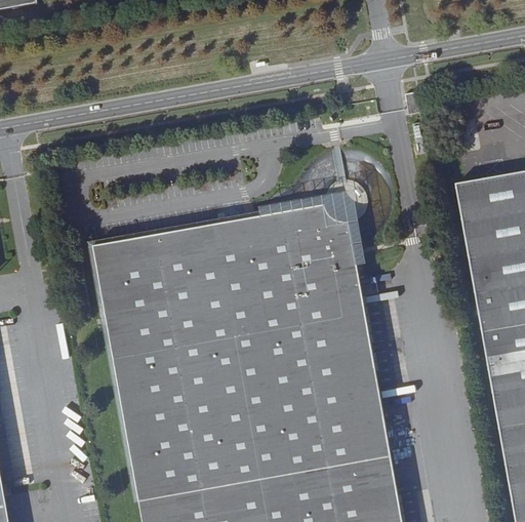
[(406,91),(409,110),(420,109),(418,89),(406,91)]
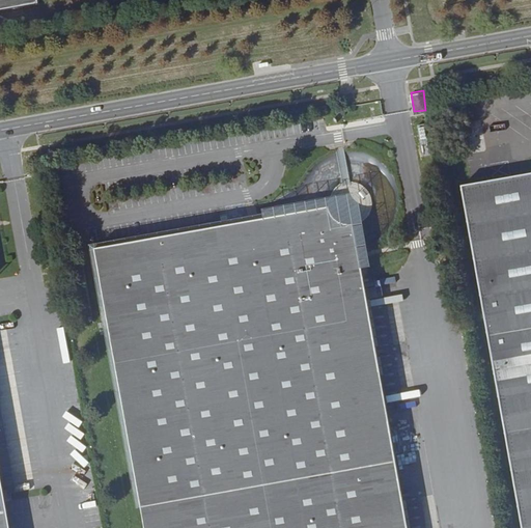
[(476,283),(530,273),(530,175),(457,189),(476,283)]
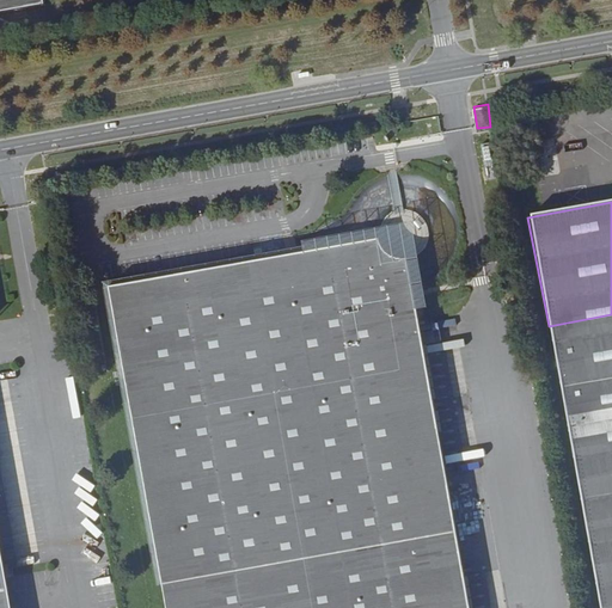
[(381,235),(110,284),(167,607),(469,607),(407,255),(404,255),(402,253),(398,253),(395,252),(391,250),(389,247),(386,244),(384,241),(383,239),(381,235)]
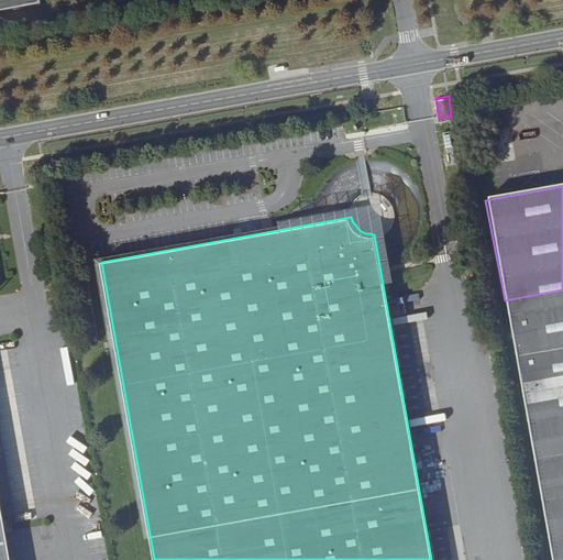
[(562,559),(562,289),(505,300),(551,559),(562,559)]
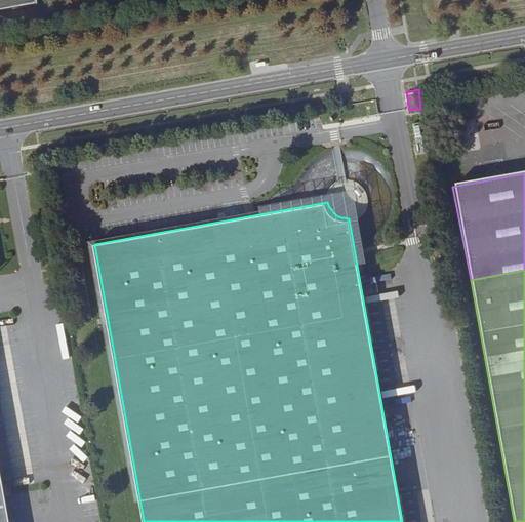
[(8,521),(0,471),(0,521),(8,521)]
